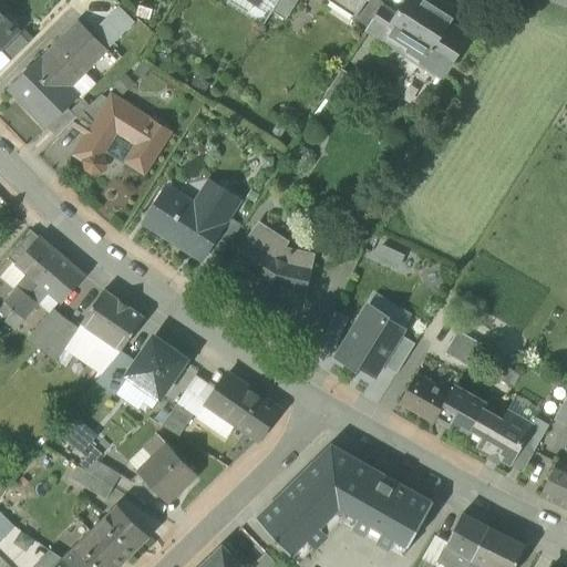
[(257,0),(255,4),(248,0),(228,0),(226,4),(250,20),(263,0),(257,0)]
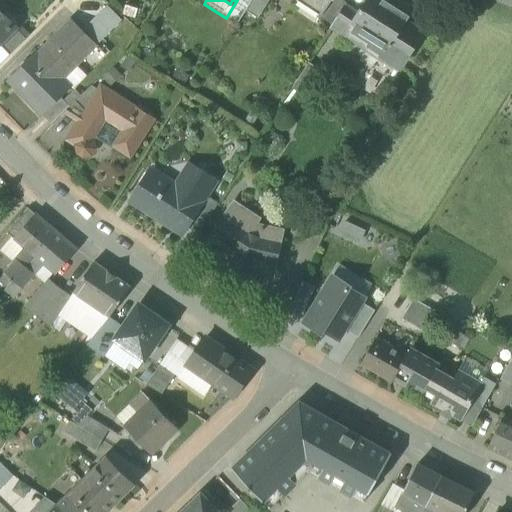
[(245,12),(251,0),(237,0),(226,18),(237,24),(245,12)]
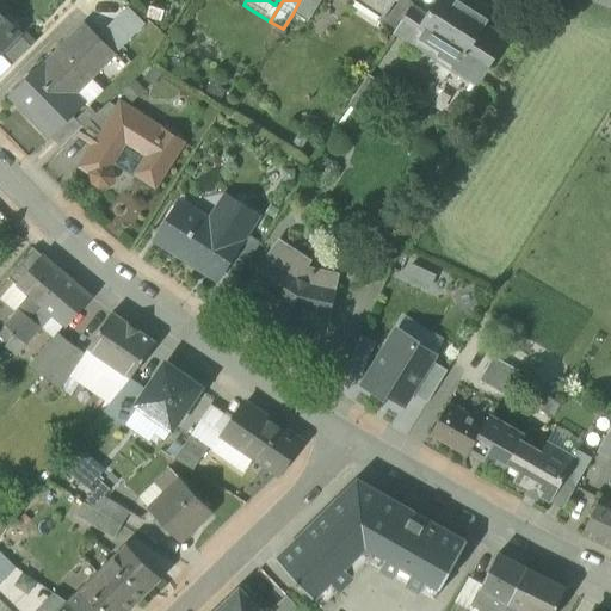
[(300,0),(292,14),(309,25),(323,0),(300,0)]
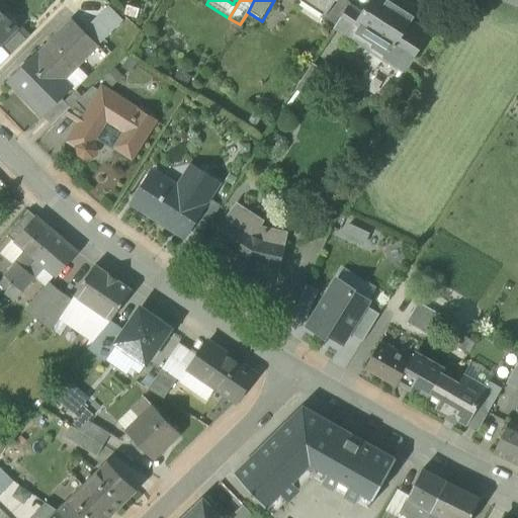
[(324,16),(325,17),(335,0),(308,0),(327,12),(324,16)]
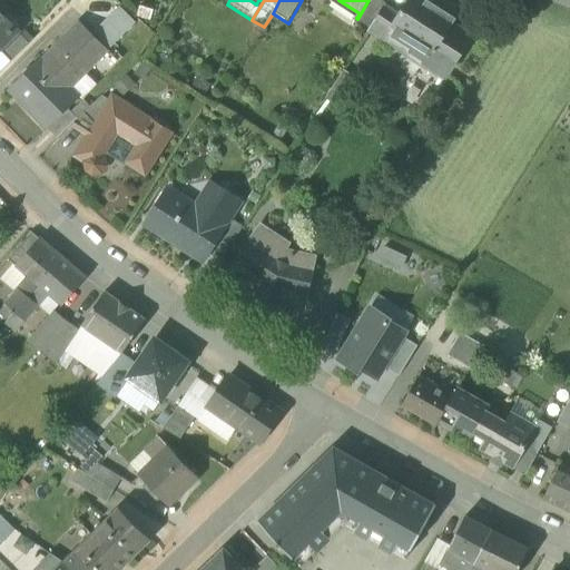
[(369,0),(357,19),(370,27),(383,7),(386,2),(382,0),(369,0)]
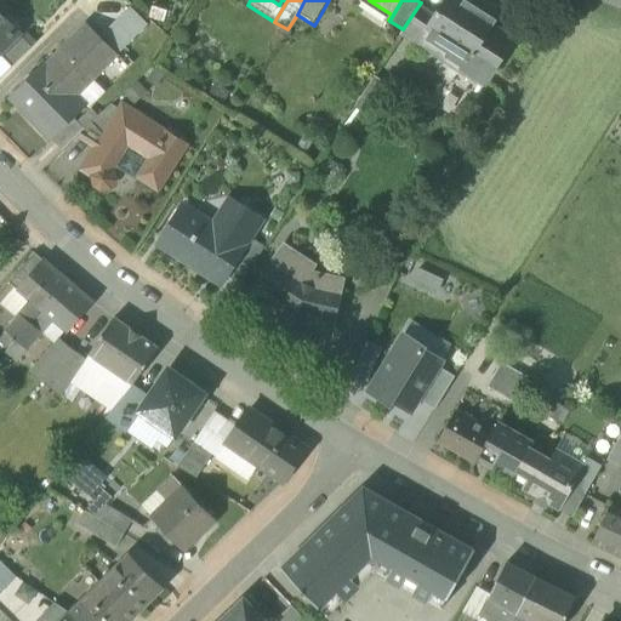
[(428,32),(443,41),(469,60),(491,26),(495,21),(467,3),(468,0),(445,0),(434,18),(426,32),(428,32)]
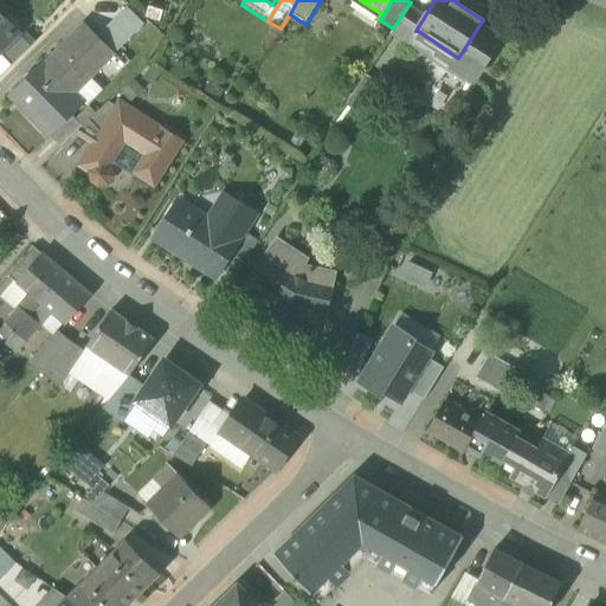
[(127,7),(96,37),(113,55),(144,24),(127,7)]
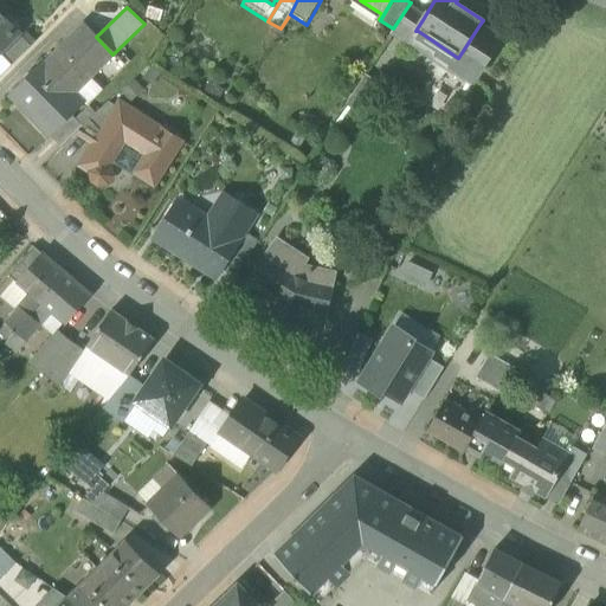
[(424,18),(407,7),(393,28),(391,33),(408,45),(418,31),(416,31),(424,18)]
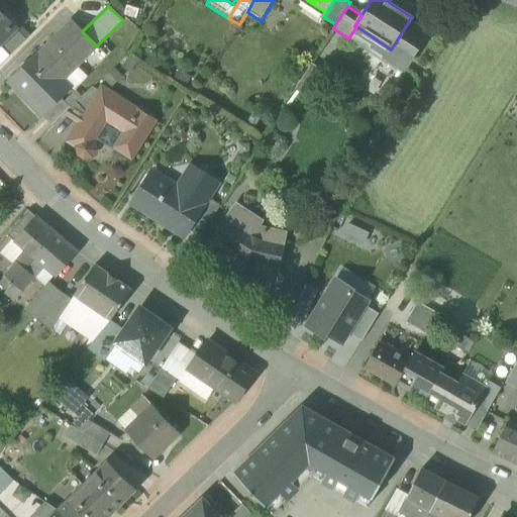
[(0,40),(9,31),(0,21),(0,18),(2,16),(0,13),(0,40)]
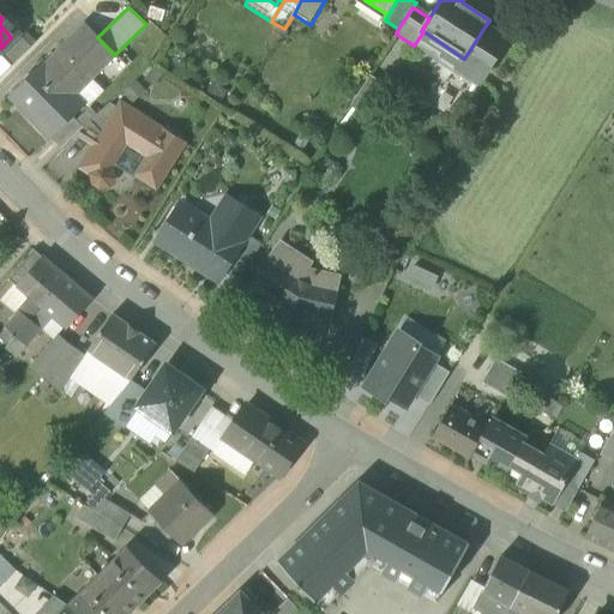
[(16,32),(2,19),(0,22),(0,25),(11,37),(16,32)]
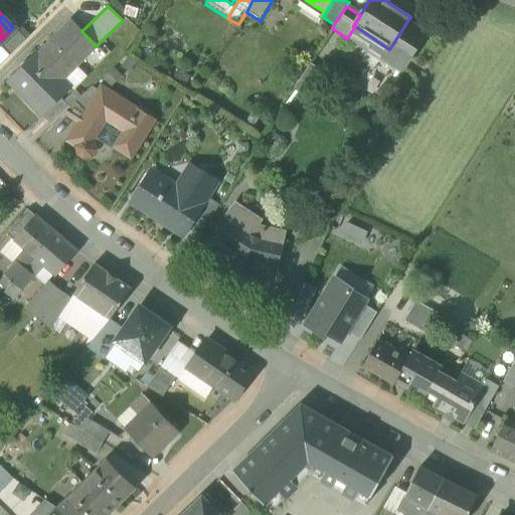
[(425,33),(407,21),(389,49),(367,34),(365,36),(373,41),(367,50),(382,60),(384,58),(402,69),(425,33)]
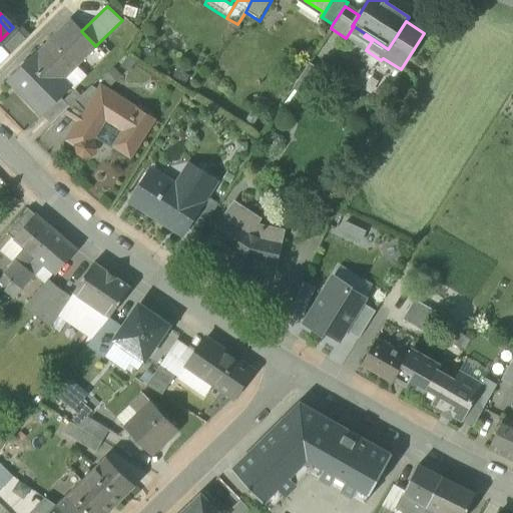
[(39,55),(63,81),(78,67),(97,48),(95,46),(81,31),(73,23),(39,55)]
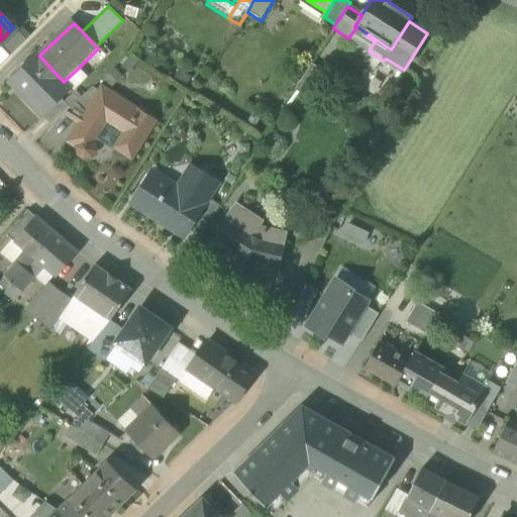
[(0,47),(9,57),(26,40),(17,31),(0,47)]
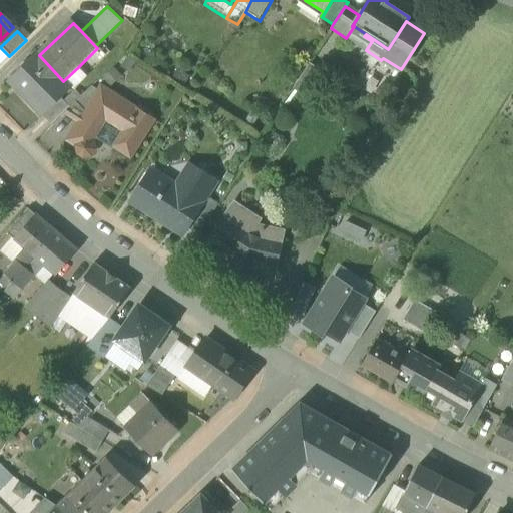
[(25,101),(41,117),(60,98),(70,88),(63,81),(39,55),(38,54),(10,81),(28,98),(25,101)]
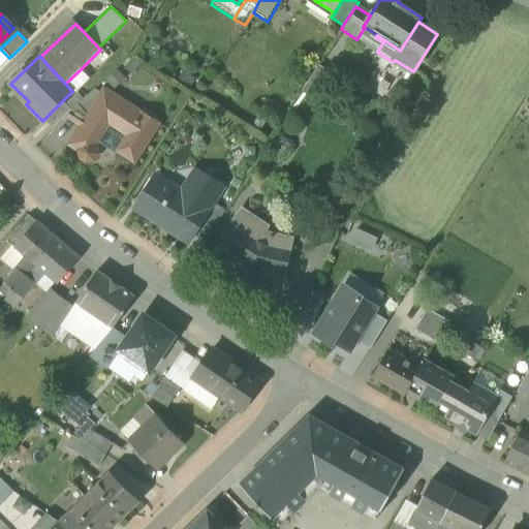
[(65,84),(72,91),(74,93),(90,79),(81,69),(65,84)]
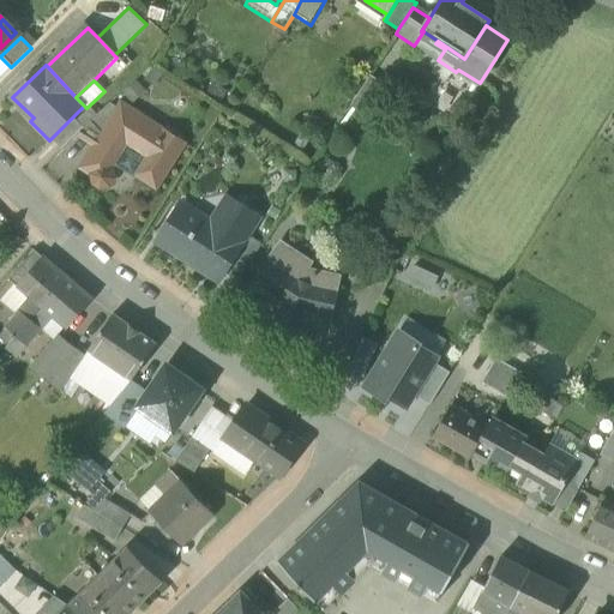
[(136,80),(121,95),(132,106),(146,91),(136,80)]
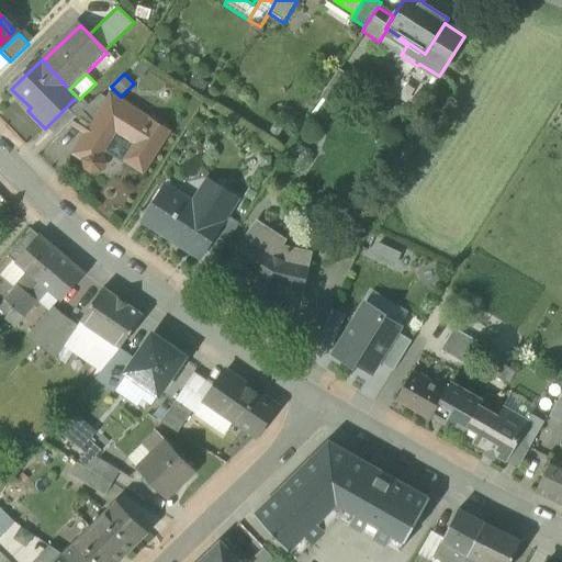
[(81,112),(92,124),(100,113),(104,114),(112,102),(100,94),(81,112)]
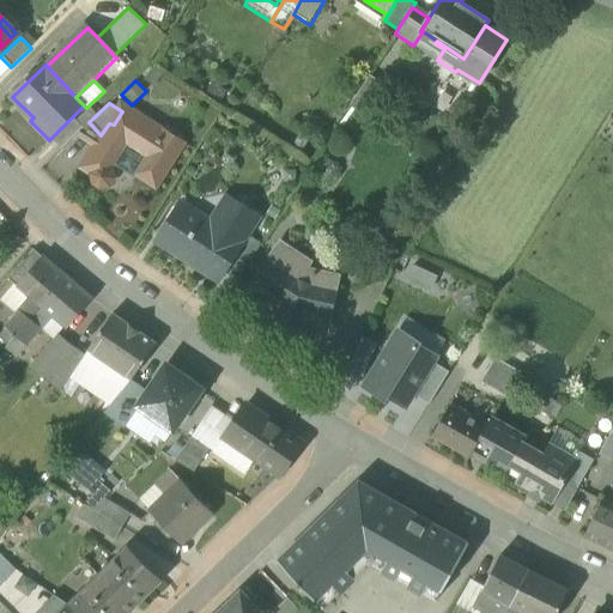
[(92,183),(99,188),(108,186),(113,178),(111,170),(110,170),(114,165),(132,177),(134,174),(155,187),(183,144),(162,129),(158,135),(140,125),(141,122),(139,116),(129,109),(122,110),(122,111),(114,125),(109,123),(101,135),(93,146),(80,168),(91,175),(90,175),(92,183)]
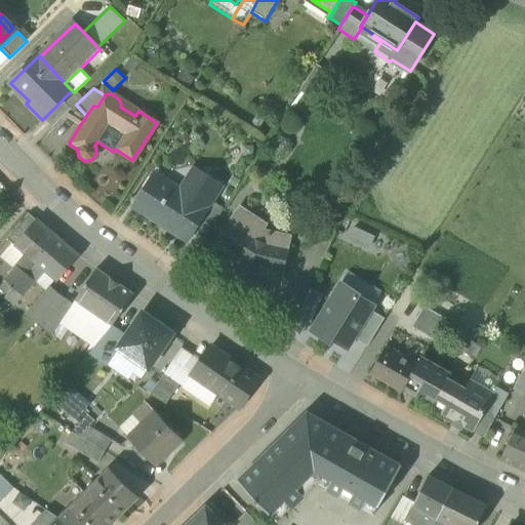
[(138,111),(119,99),(121,105),(120,107),(135,116),(138,111)]
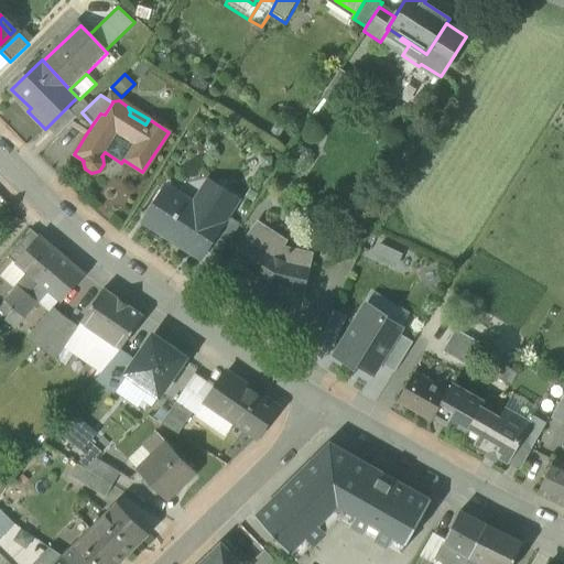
[(45,129),(55,139),(71,123),(76,118),(66,108),(45,129)]
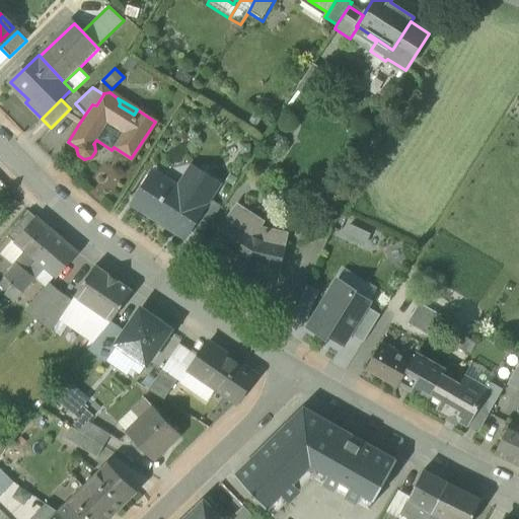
[(75,103),(70,108),(65,114),(79,124),(85,115),(75,103)]
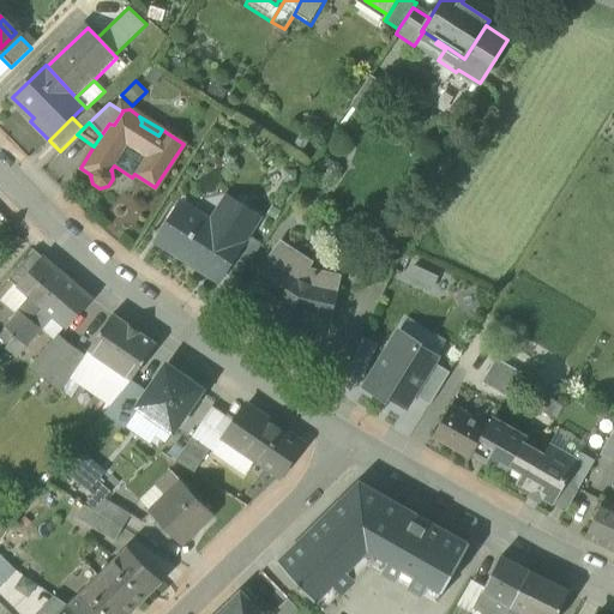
[(210,269),(222,277),(224,274),(248,236),(260,217),(240,204),(222,233),(179,205),(156,240),(196,266),(210,269)]
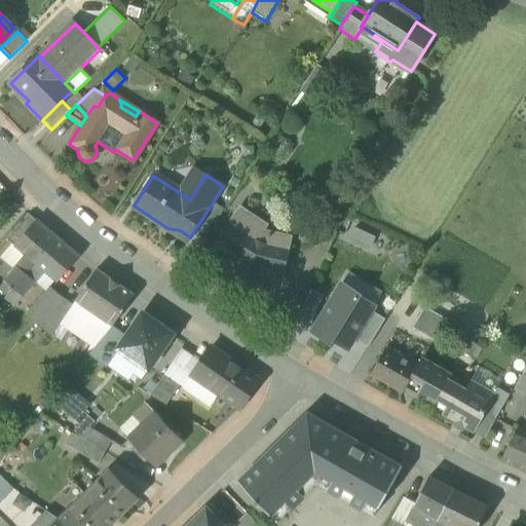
[(192,234),(203,241),(224,210),(213,202),(192,234)]
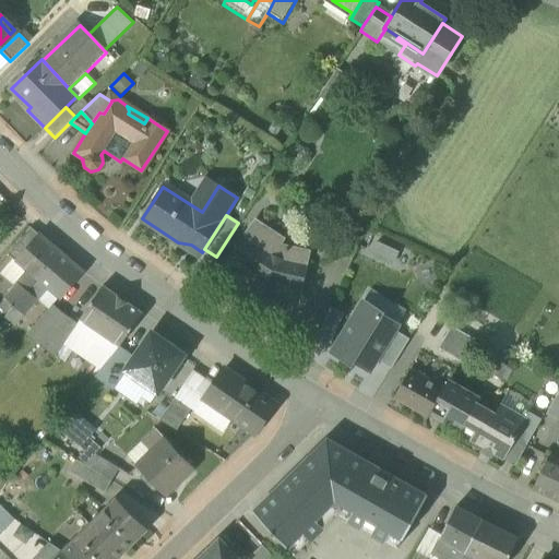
[(257,302),(273,306),(275,297),(277,298),(293,301),(297,302),(297,299),(298,299),(308,252),(278,246),(281,244),(281,242),(282,240),(280,238),(259,224),(258,224),(256,222),(253,225),(223,272),(221,275),(224,276),(224,277),(245,290),(248,293),(250,289),(252,286),(260,290),(257,302)]
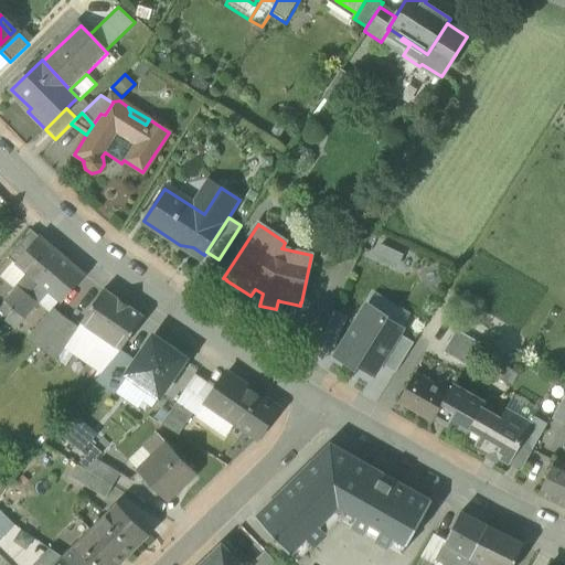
[(12,263),(17,265),(39,238),(31,231),(8,258),(12,263)]
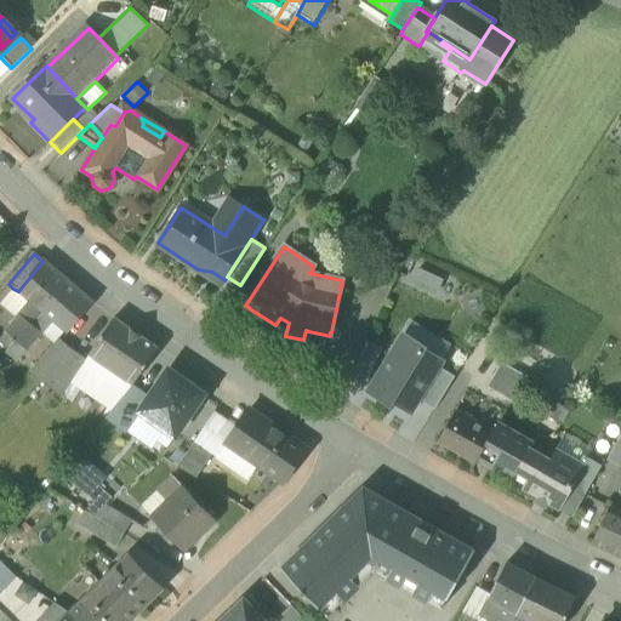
[(30,302),(41,312),(67,281),(43,262),(18,291),(30,302)]
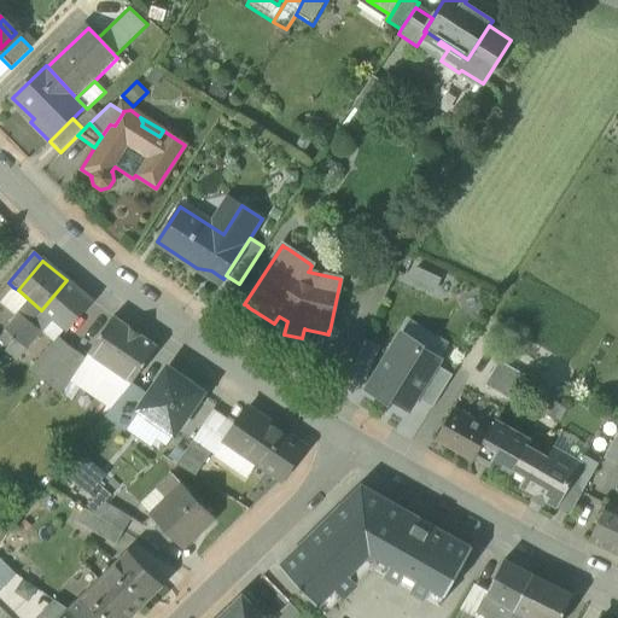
[(441,279),(417,267),(409,283),(433,293),(441,279)]
